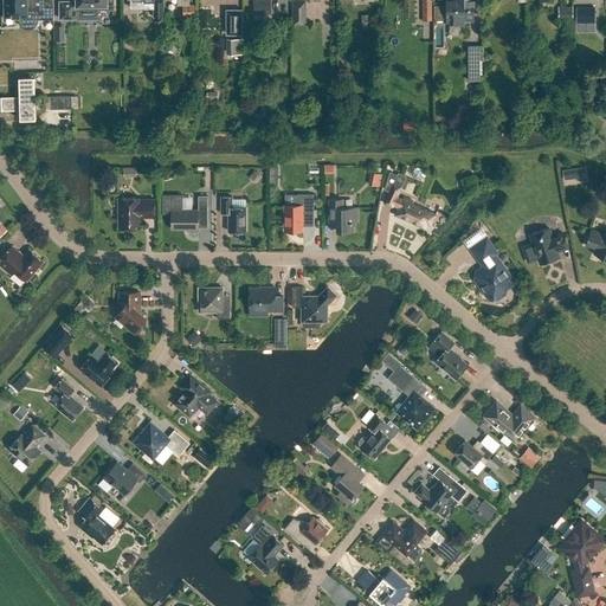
[(19,17),(19,20),(19,21),(20,23),(20,24),(20,25),(21,25),(21,26),(23,27),(24,27),(25,28),(26,28),(27,28),(28,30),(30,30),(31,30),(32,28),(33,28),(34,27),(36,27),(36,26),(37,26),(37,25),(38,24),(39,23),(39,21),(39,20),(39,19),(53,19),(53,0),(4,0),(5,17),(19,17)]
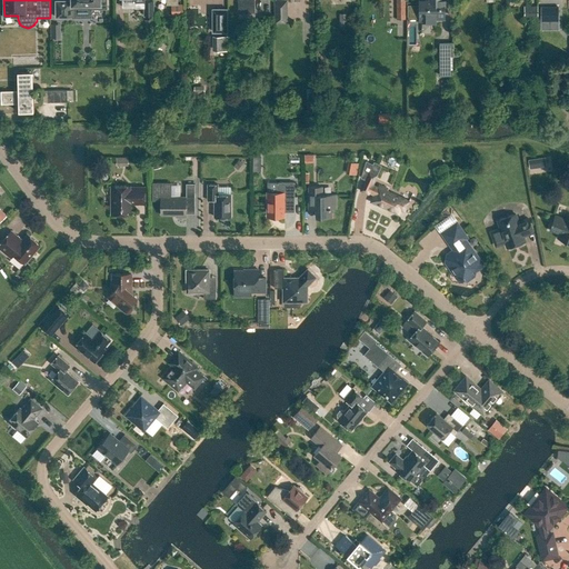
[(70,0),(71,0),(56,0),(56,18),(71,18),(71,8),(107,8),(106,0),(70,0)]
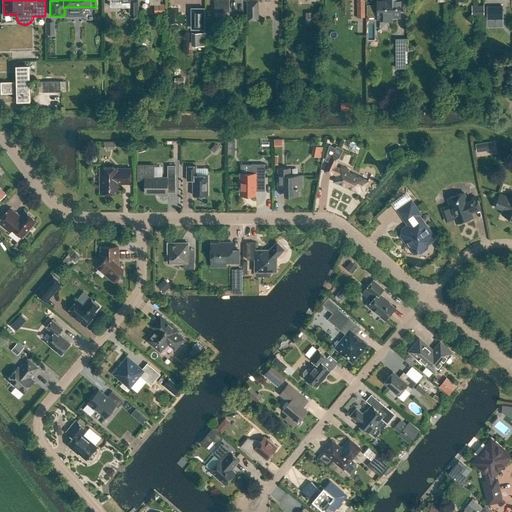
[(129,0),(121,0),(122,8),(129,8),(129,15),(138,15),(138,1),(130,1),(129,0)]
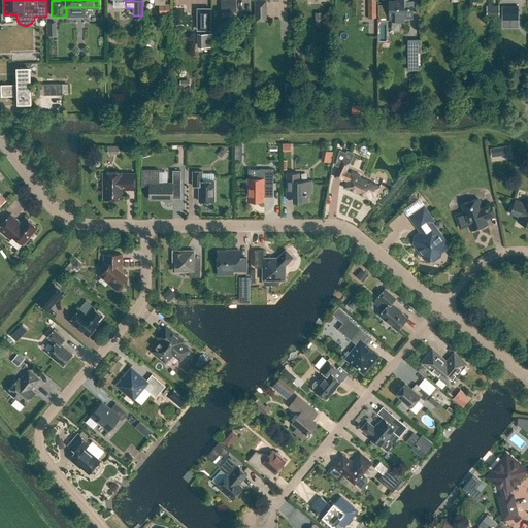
[(236,0),(221,0),(222,11),(236,11),(236,0)]
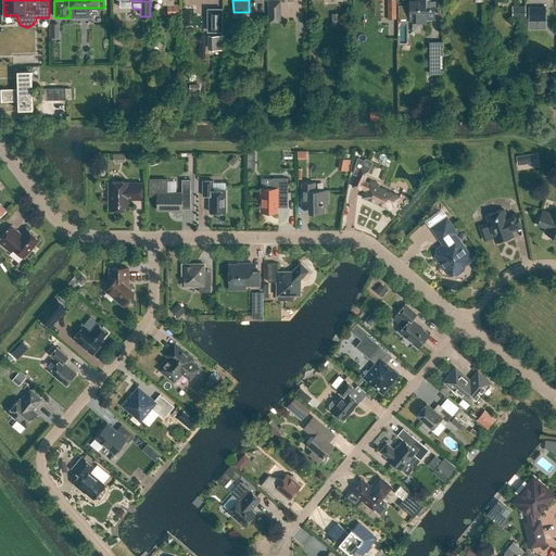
[(387,0),(388,19),(396,19),(395,0),(387,0)]
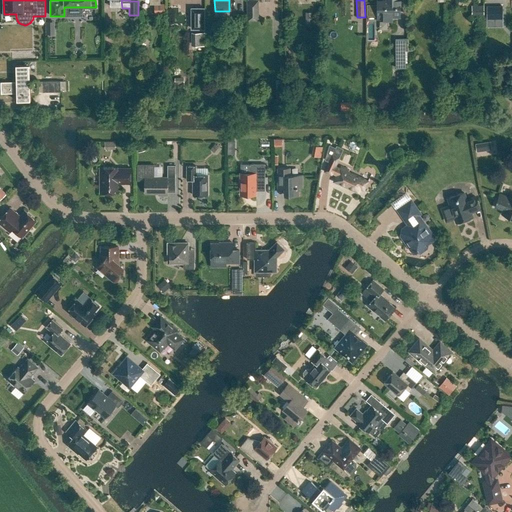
[(398,0),(376,0),(377,18),(383,18),(383,20),(392,20),(392,18),(401,18),(400,5),(399,5),(398,0)]
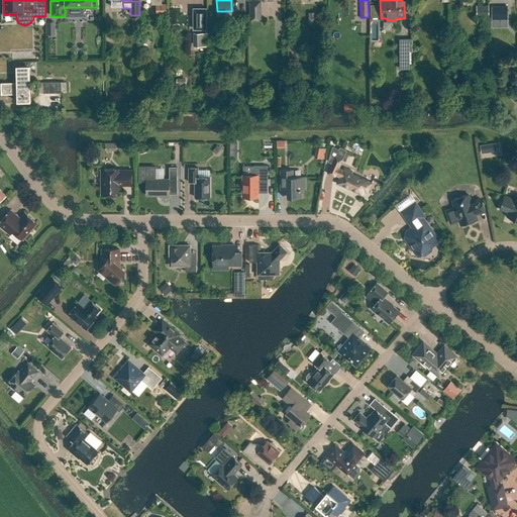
[(249,22),(262,22),(261,1),(249,1),(249,22)]
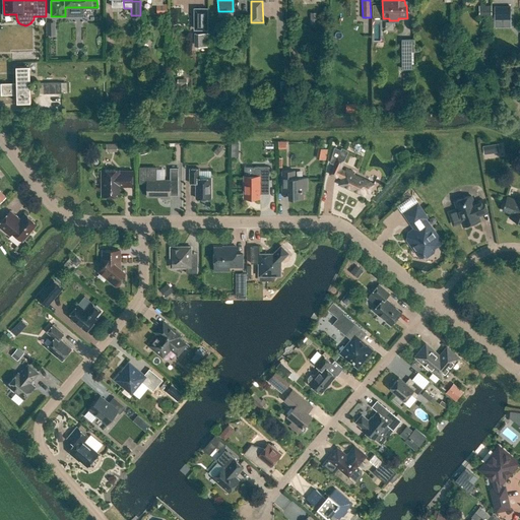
[(156,5),(157,15),(167,14),(167,4),(163,4),(163,5),(156,5)]
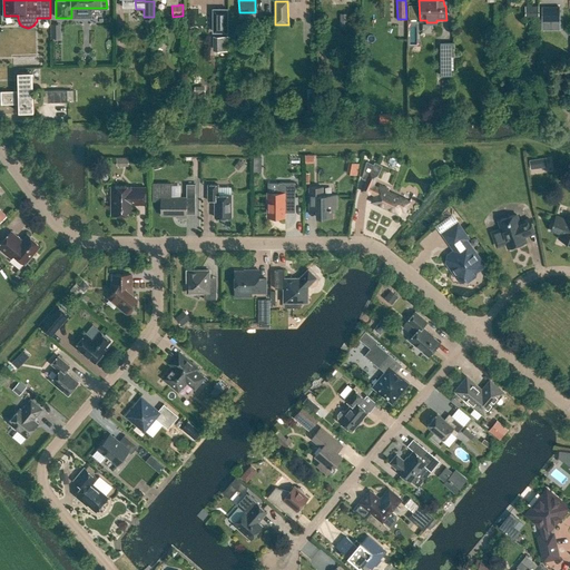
[(526,19),(539,18),(539,7),(526,8),(526,19)]
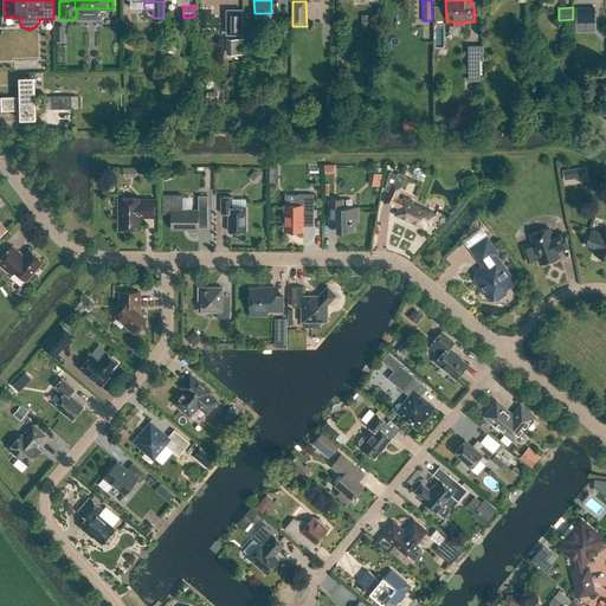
[(243,8),(226,8),(226,34),(243,34),(243,8)]
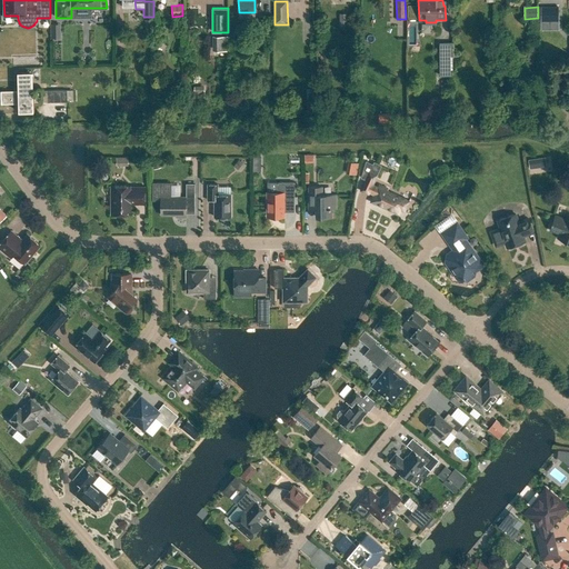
[(539,9),(540,30),(558,29),(557,8),(539,9)]
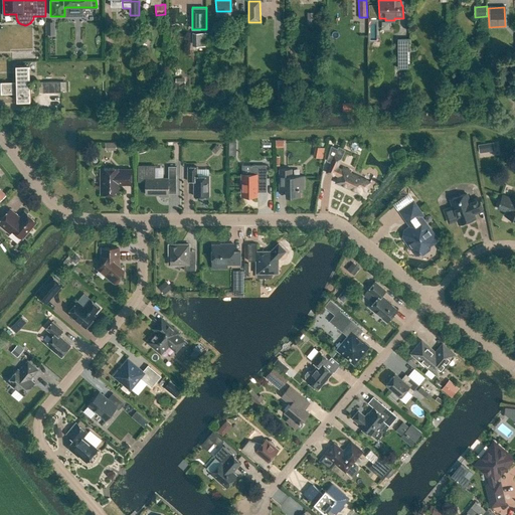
[(368,18),(367,41),(377,41),(377,18),(368,18)]
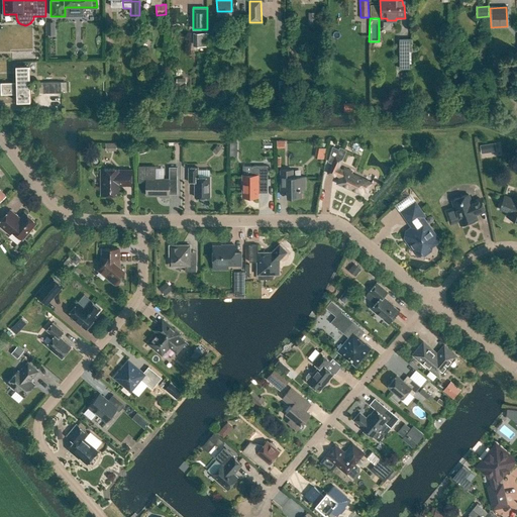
[(193,33),(193,46),(207,46),(207,33),(193,33)]
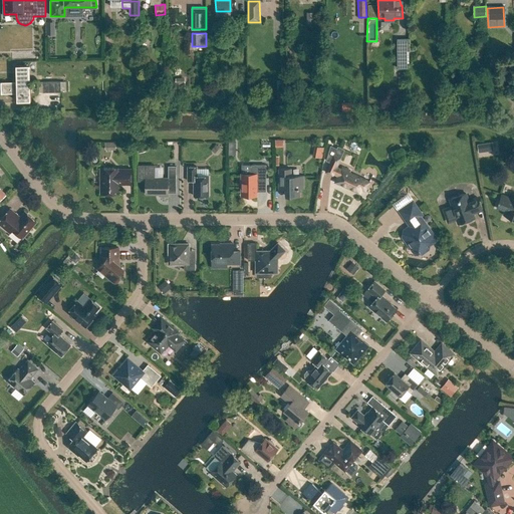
[(398,39),(398,69),(407,68),(407,39),(398,39)]
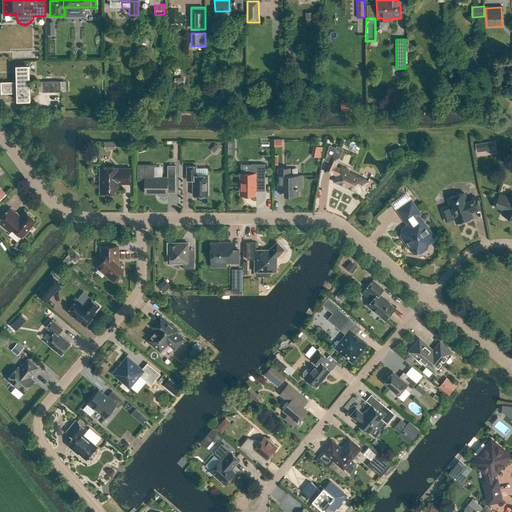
[(37,81),(31,81),(31,66),(16,66),(17,82),(1,82),(1,94),(17,93),(17,101),(25,100),(32,100),(32,93),(37,93),(37,92),(61,92),(61,91),(65,91),(65,81),(37,82),(37,81)]
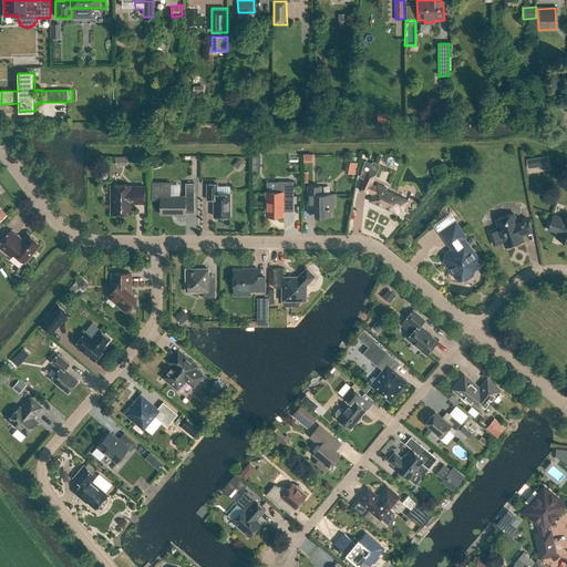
[(306,89),(307,107),(315,106),(315,88),(306,89)]
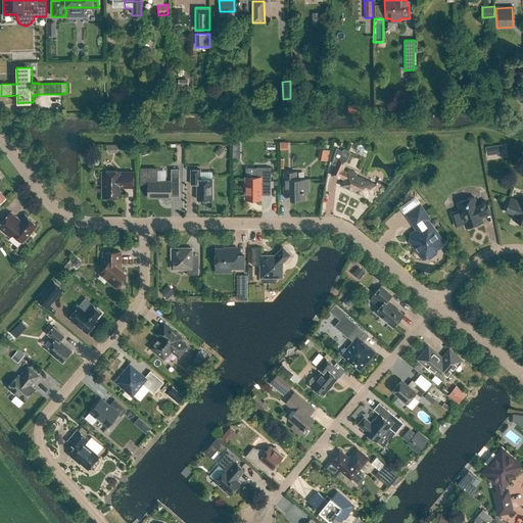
[(179,82),(178,90),(188,90),(188,82),(179,82)]
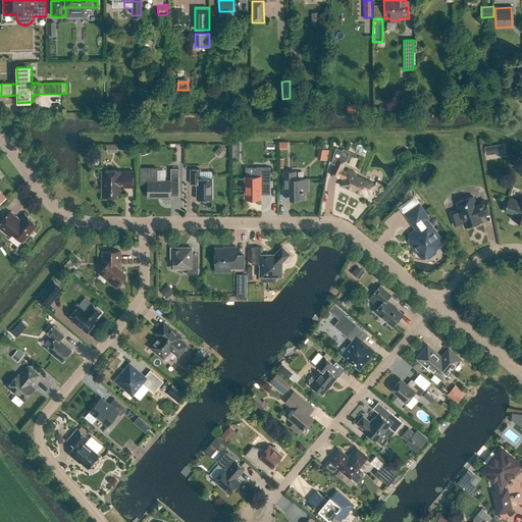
[(110,93),(111,104),(123,104),(122,93),(110,93)]
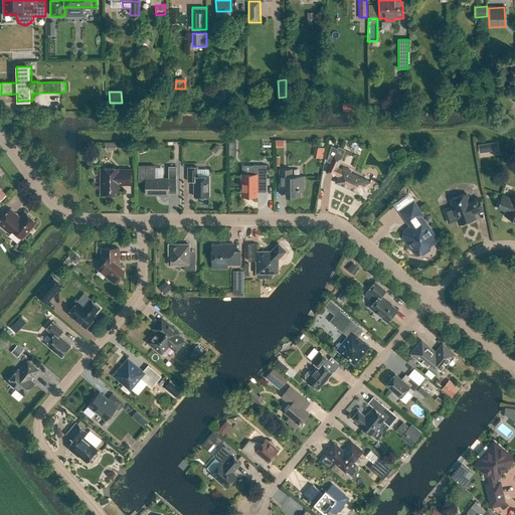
[(275,102),(275,111),(287,112),(287,102),(275,102)]
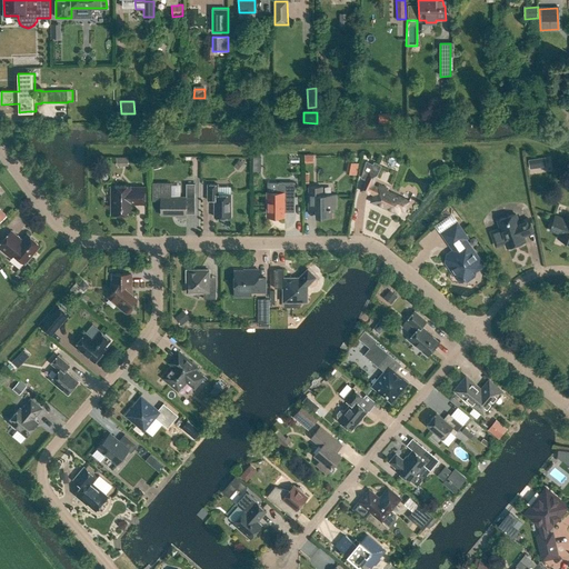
[(545,166),(543,157),(528,159),(529,168),(545,166)]
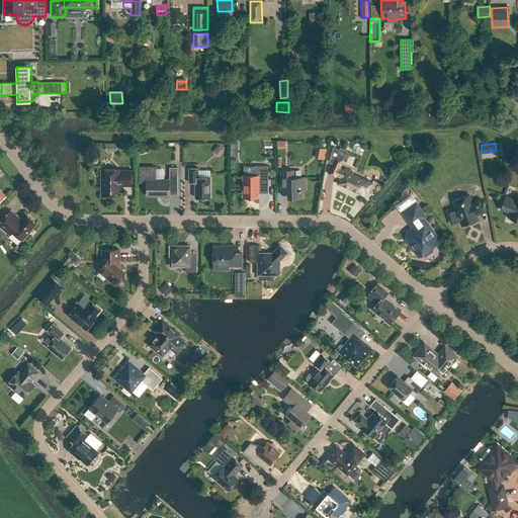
[(146,146),(139,148),(141,155),(148,152),(146,146)]
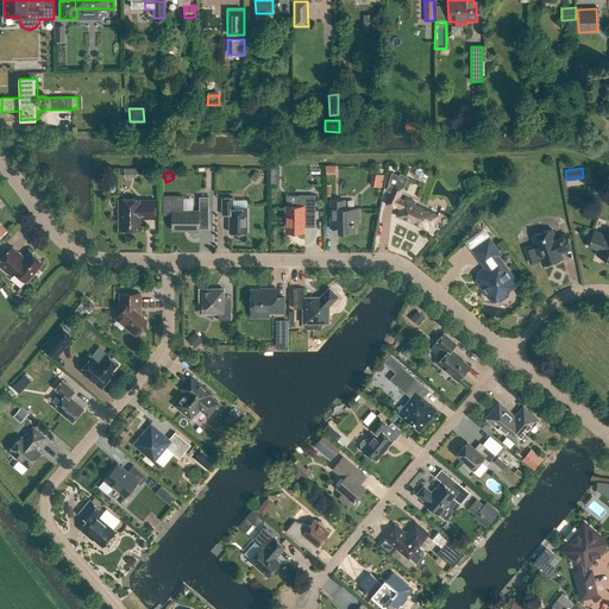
[(258,173),(252,180),(259,184),(264,176),(258,173)]
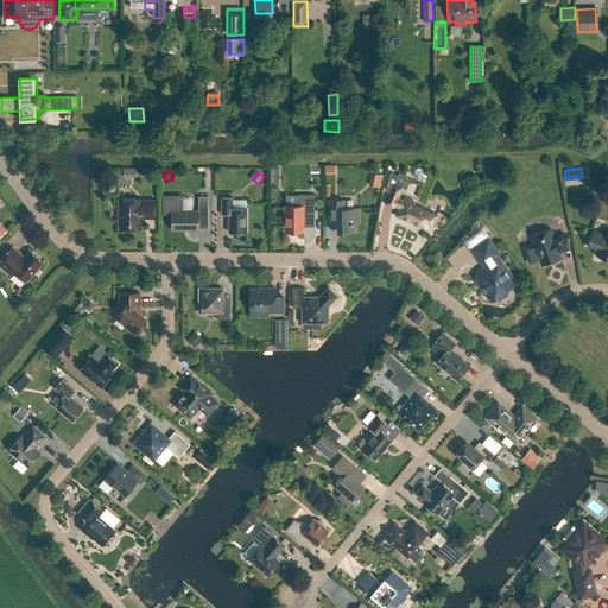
[(380,187),(382,175),(374,172),(372,184),(380,187)]
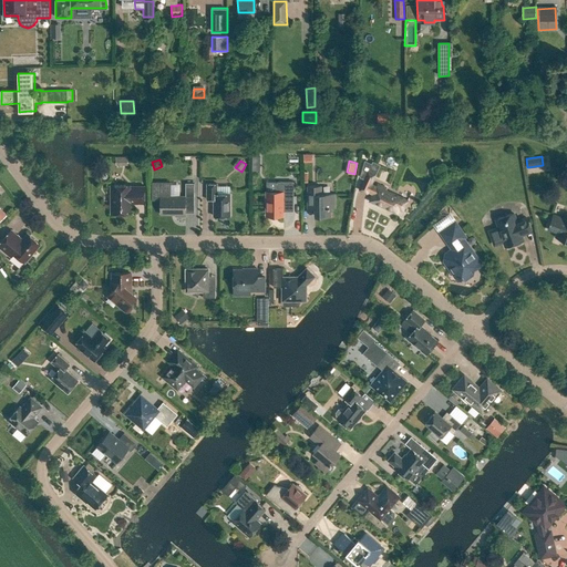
[(367,193),(375,175),(380,165),(372,161),(371,164),(364,161),(360,177),(364,179),(360,189),(367,193)]
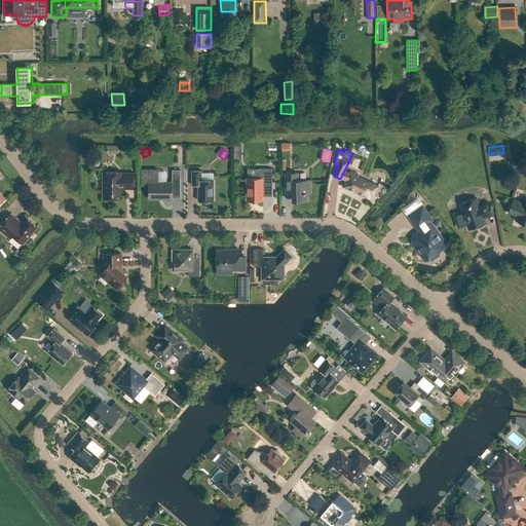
[(142,185),(149,185),(149,198),(162,198),(162,200),(173,200),(173,188),(180,188),(180,170),(172,170),(172,182),(158,182),(158,168),(142,168),(142,185)]
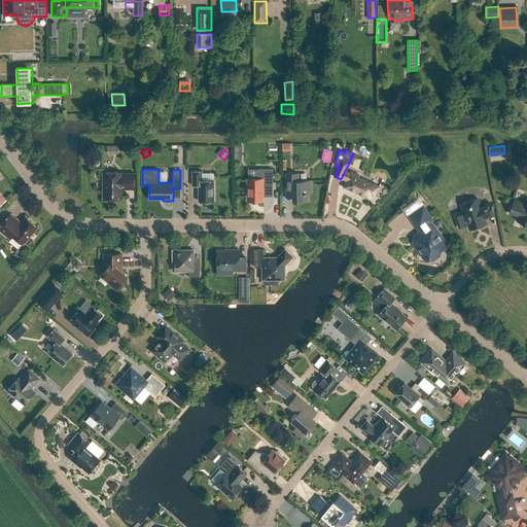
[(247,178),(247,201),(262,201),(262,186),(264,186),(264,185),(273,185),(273,169),(258,169),(258,178),(247,178)]
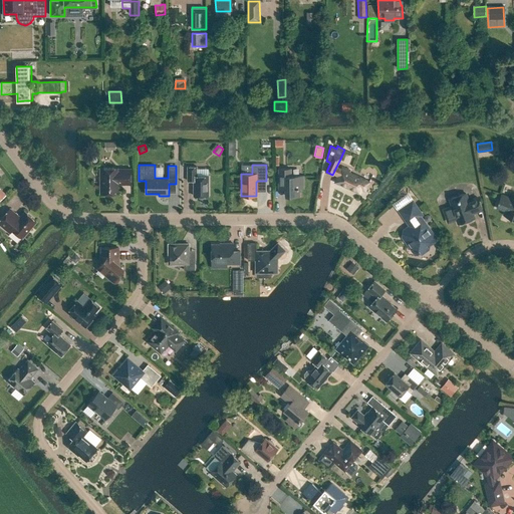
[(209,196),(209,176),(197,176),(197,167),(188,167),(188,181),(194,181),(194,196),(209,196)]
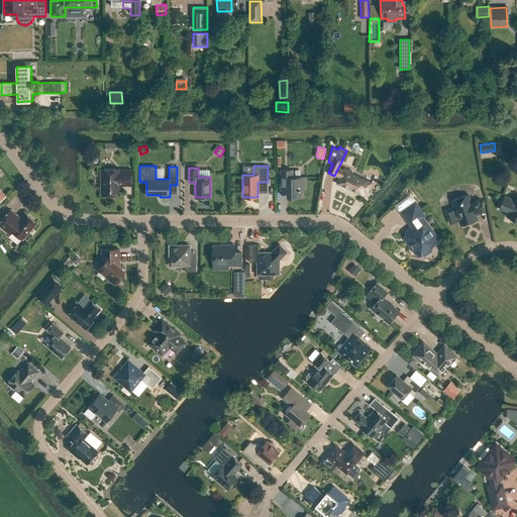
[(119,169),(101,169),(101,195),(115,195),(115,192),(119,192),(119,185),(132,186),(132,170),(119,170),(119,169)]
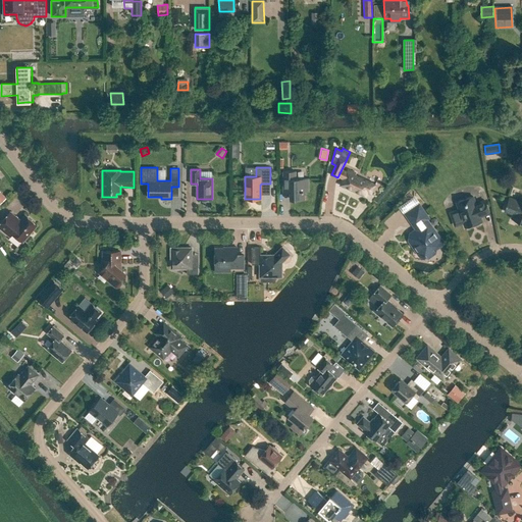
[(342,186),(364,196),(365,197),(366,196),(367,192),(371,194),(375,185),(371,184),(371,183),(355,175),(356,173),(348,170),(341,184),(341,185),(342,186)]
